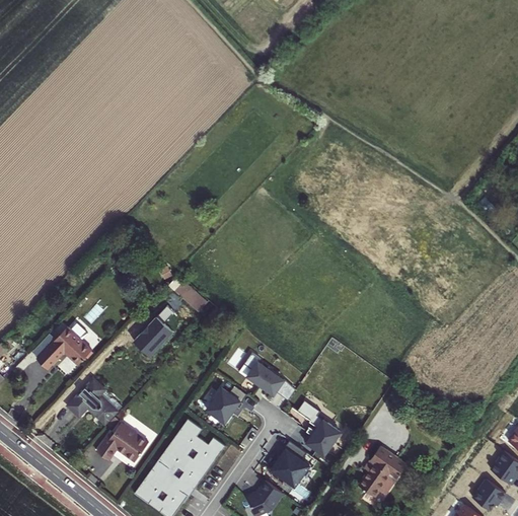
[(179,283),(171,293),(194,313),(202,304),(179,283)]
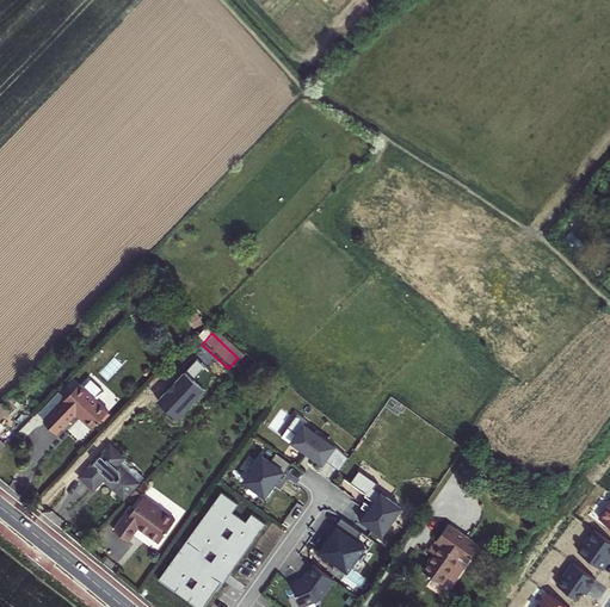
[(75,388),(39,423),(51,437),(71,416),(87,432),(104,415),(75,388)]
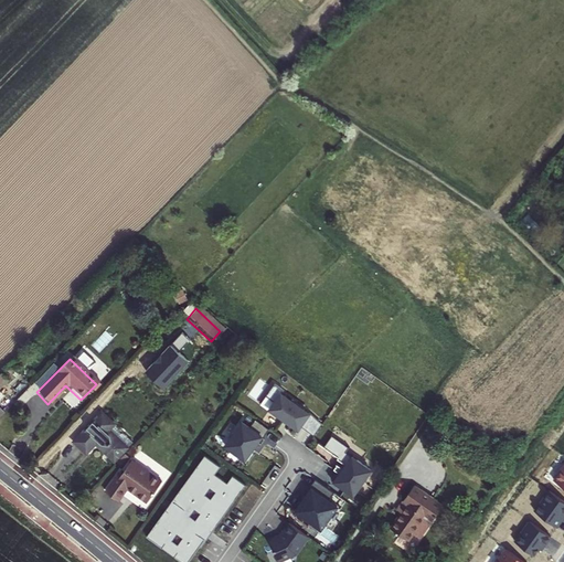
[(0,415),(0,400),(6,394),(0,389),(0,386),(10,377),(3,371),(0,374),(0,415)]
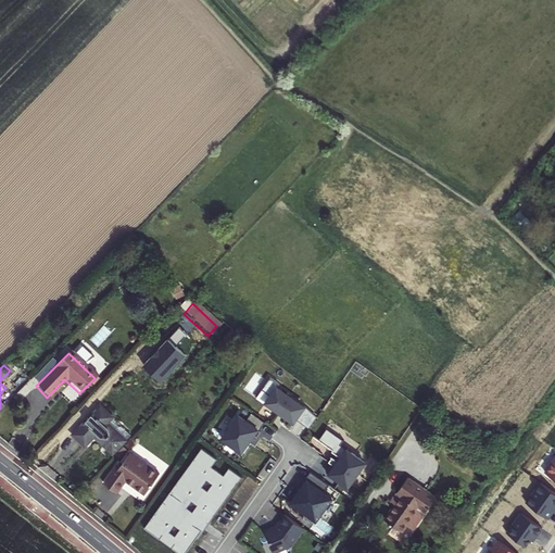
[(269,396),(265,402),(292,422),(294,418),(307,428),(316,417),(275,388),(278,385),(268,378),(262,390),(269,396)]
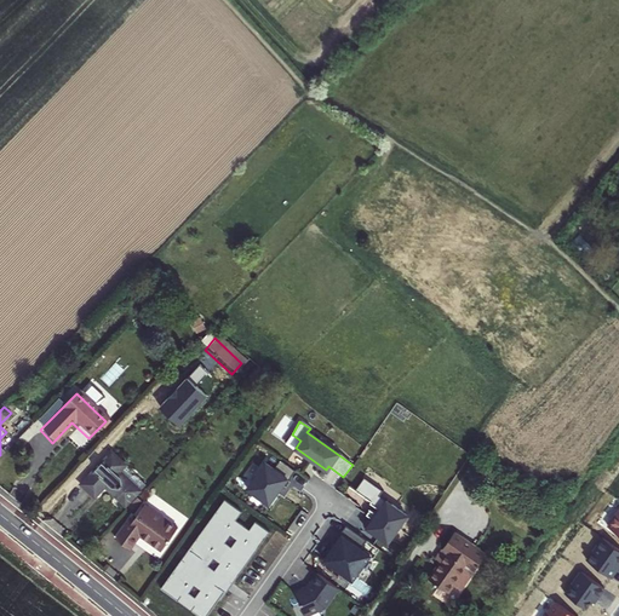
[(246,489),(263,500),(269,504),(280,488),(282,488),(296,471),(280,460),(273,470),(265,464),(246,489)]
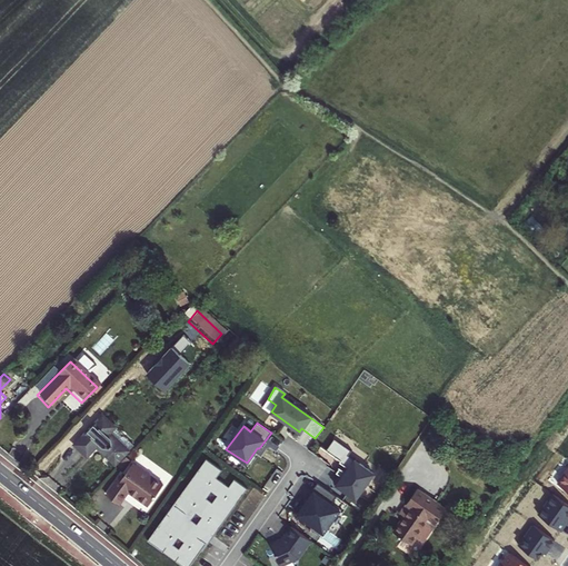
[(72,426),(59,439),(69,449),(60,458),(72,470),(85,457),(88,458),(86,460),(86,464),(102,479),(115,465),(93,446),(97,443),(92,439),(95,436),(88,429),(82,435),(72,426)]
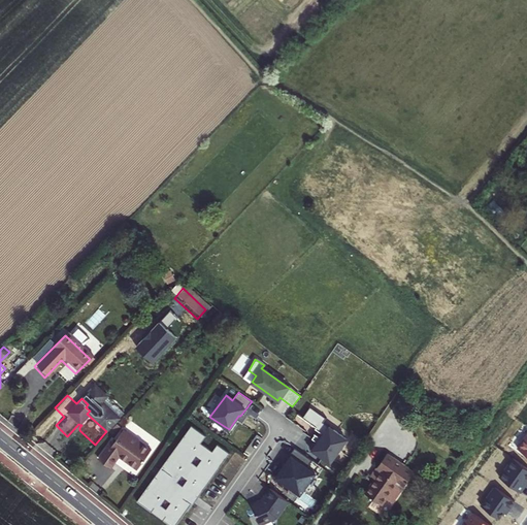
[(347,438),(328,426),(317,443),(314,441),(309,448),(329,463),(347,438)]
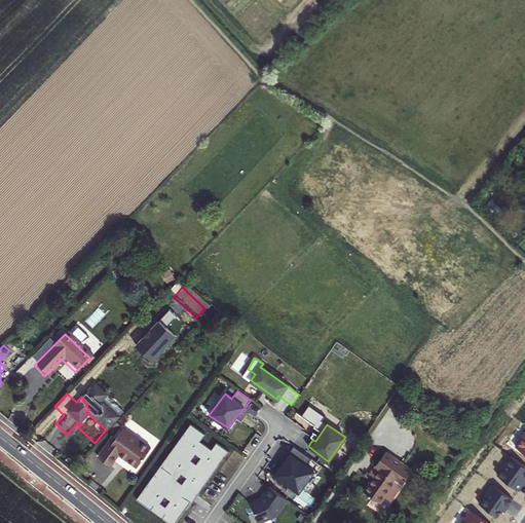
[(203,435),(190,425),(159,469),(163,472),(158,477),(154,475),(137,500),(169,522),(176,522),(190,502),(183,498),(188,490),(198,495),(227,451),(216,442),(211,448),(200,440),(203,435)]
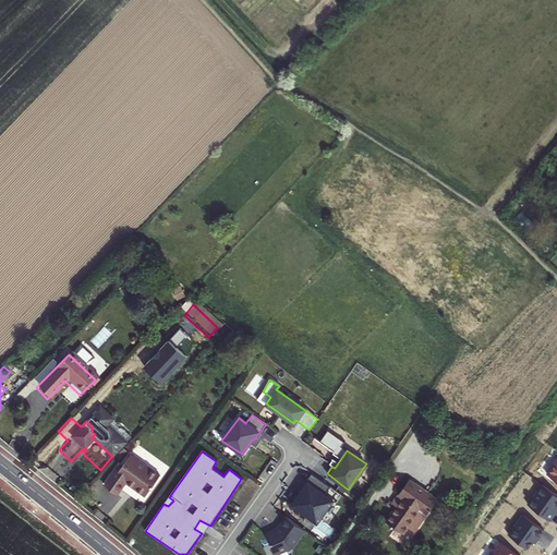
[(556,458),(545,474),(556,482),(556,458)]
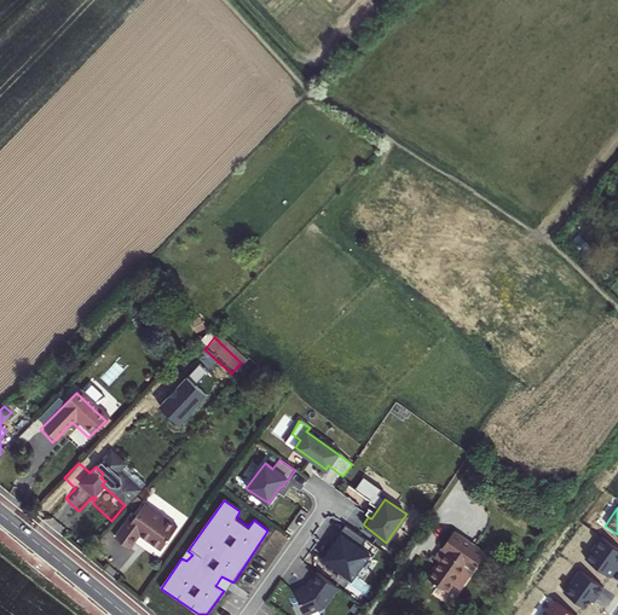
[(126,521),(111,543),(125,552),(134,538),(157,553),(173,531),(139,509),(128,522),(126,521)]
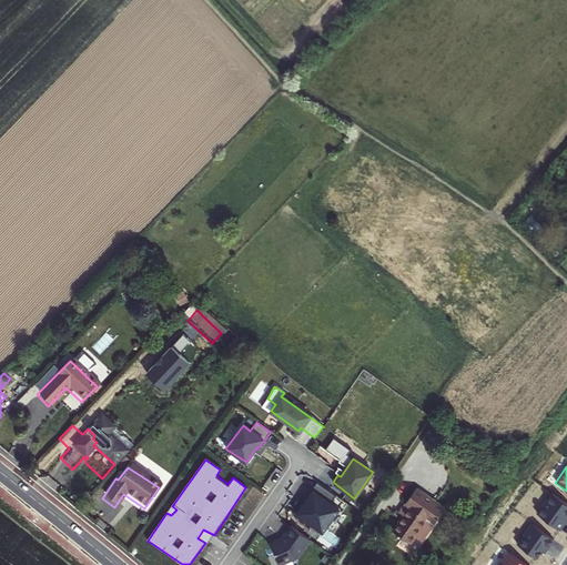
[(336,495),(316,482),(311,490),(313,491),(297,513),(322,531),(337,508),(330,503),(336,495)]
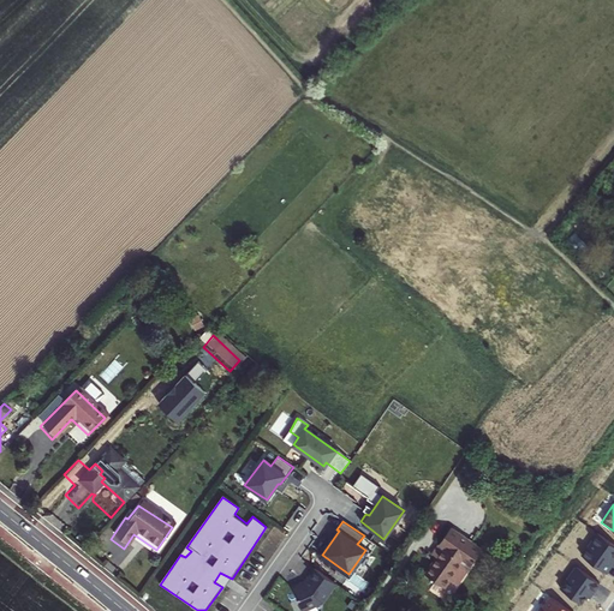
[(427,562),(416,577),(435,589),(439,582),(448,587),(470,552),(440,533),(422,559),(427,562)]
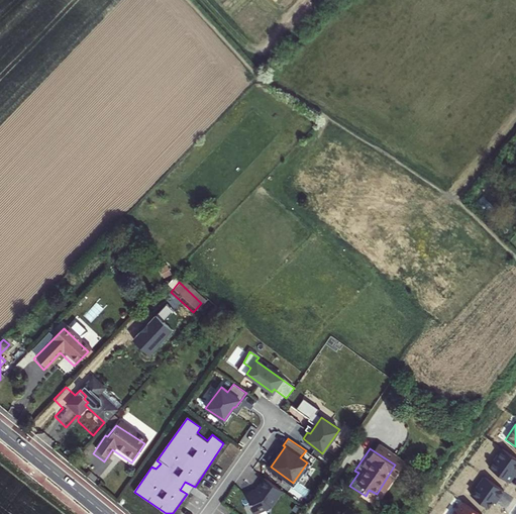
[(515,459),(501,449),(488,468),(508,483),(515,471),(515,469),(515,467),(515,459)]
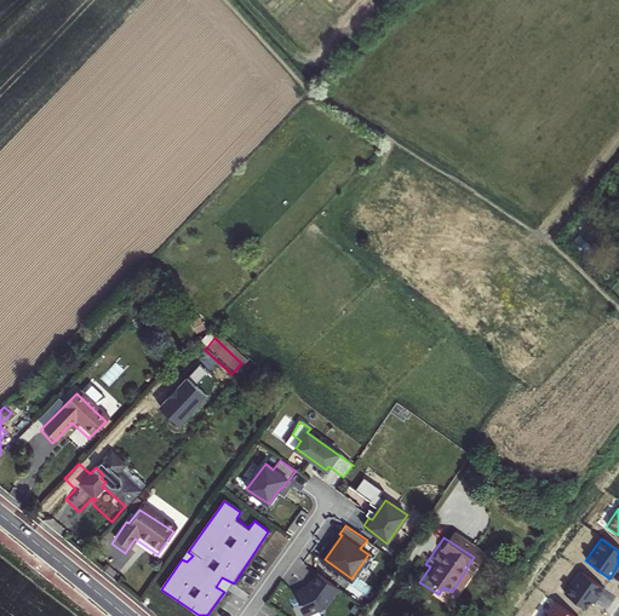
[(579,571),(563,594),(584,609),(590,600),(592,603),(603,588),(579,571)]
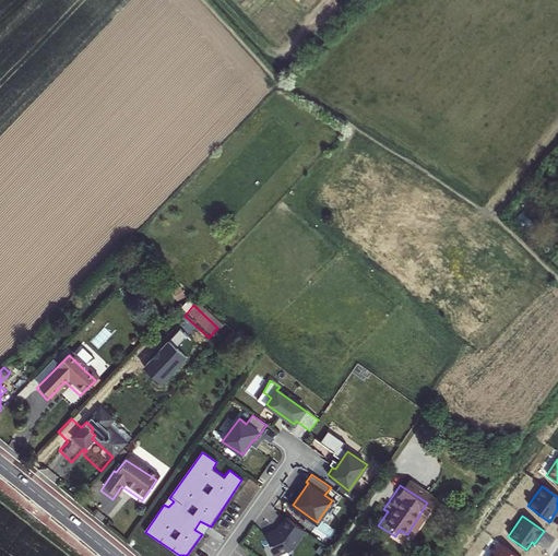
[(305,529),(286,517),(281,524),(283,525),(280,530),(268,535),(276,554),(293,546),(305,529)]
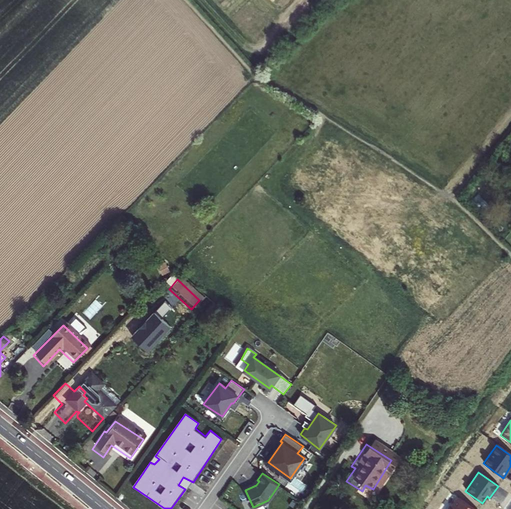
[(470,508),(456,500),(450,508),(470,508)]
